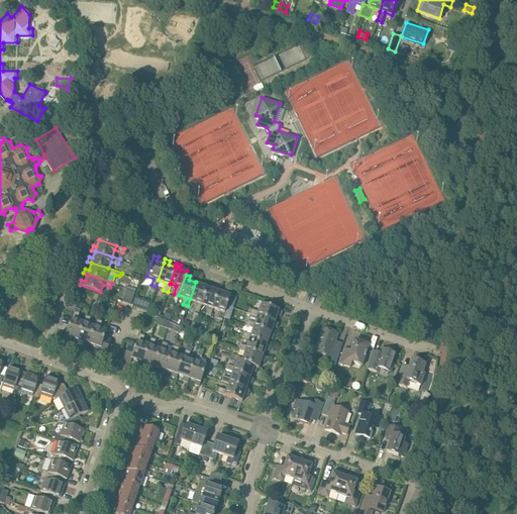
[(195,282),(196,282),(190,299),(196,301),(194,308),(199,310),(202,303),(201,303),(207,286),(200,284),(201,280),(197,279),(195,282)]
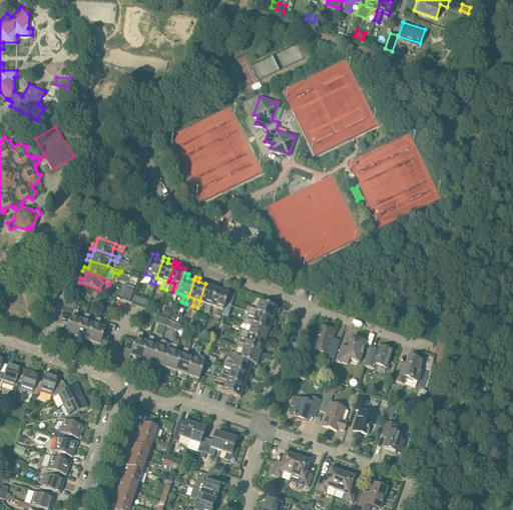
[(216,288),(210,286),(211,282),(206,281),(205,284),(199,301),(200,301),(206,304),(204,310),(209,312),(211,305),(210,305),(216,288)]
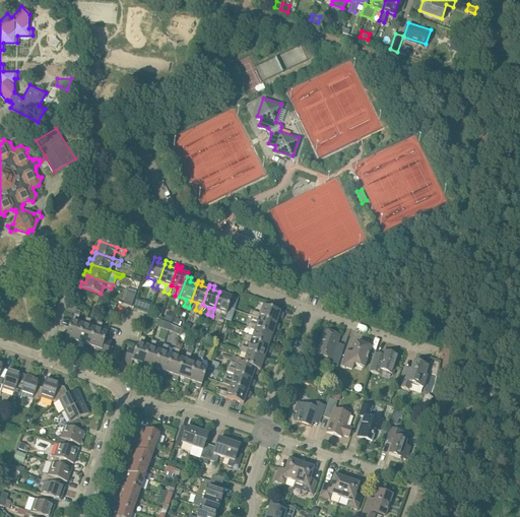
[(219,292),(213,309),(214,309),(220,311),(218,318),(223,320),(225,313),(232,296),(224,294),(225,289),(220,287),(219,292)]
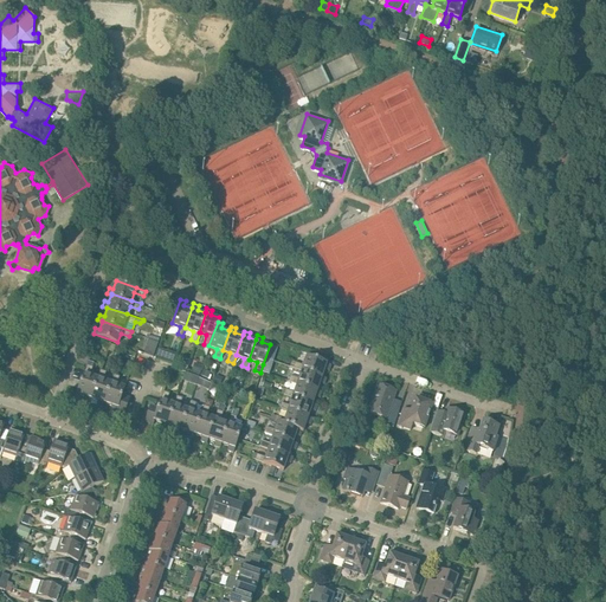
[(144,350),(154,354),(156,347),(147,344),(144,350)]
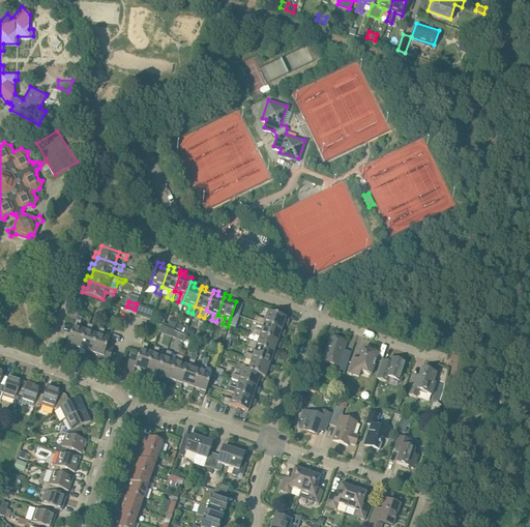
[(144,314),(147,306),(139,303),(137,311),(144,314)]
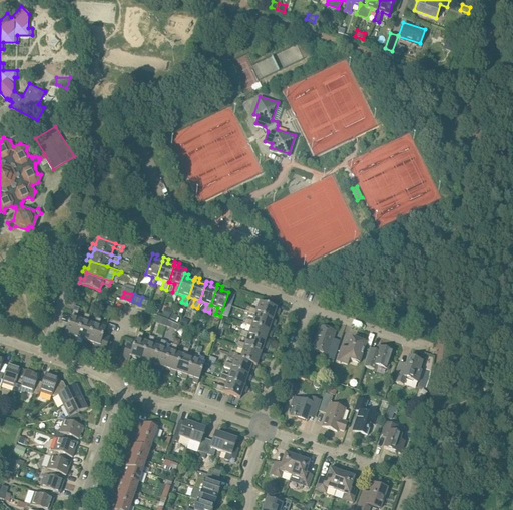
[(255,313),(273,318),(275,312),(278,313),(280,308),(260,301),(257,308),(249,305),(247,310),(254,313),(255,313)]
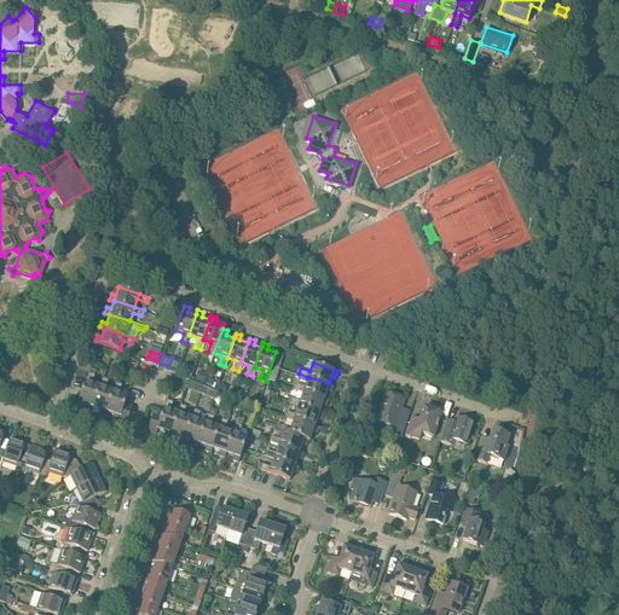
[(91,410),(92,405),(99,384),(91,382),(94,372),(96,367),(91,366),(85,379),(79,400),(87,402),(85,407),(91,410)]
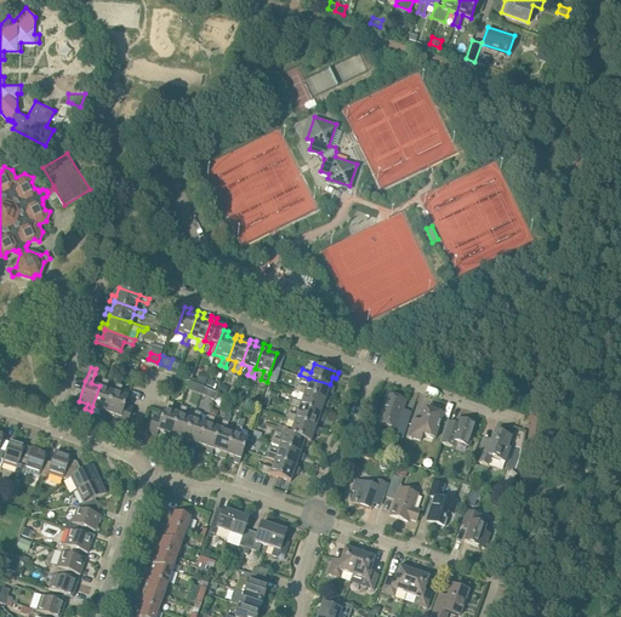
[(205,381),(208,371),(199,369),(197,378),(205,381)]
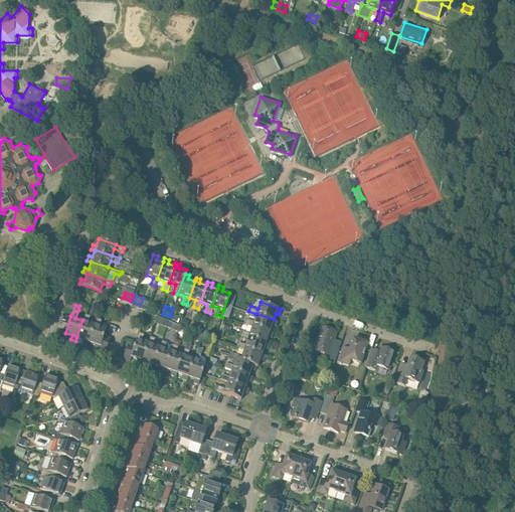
[(172,311),(170,317),(176,319),(179,314),(172,311)]
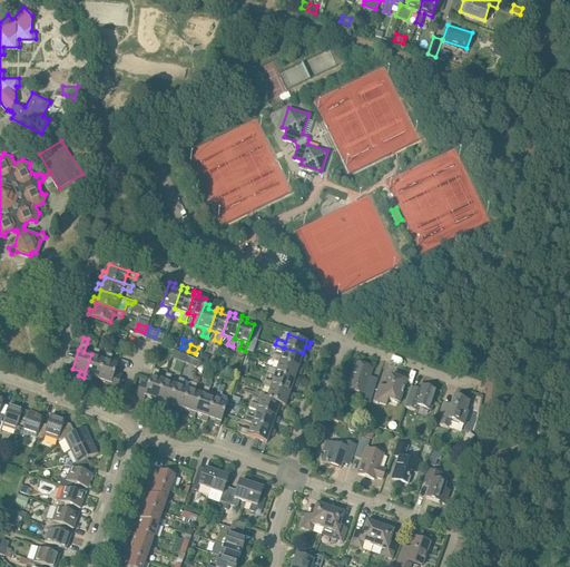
[(95,345),(91,354),(85,373),(92,375),(91,380),(97,382),(98,378),(104,359),(97,357),(100,348),(95,345)]
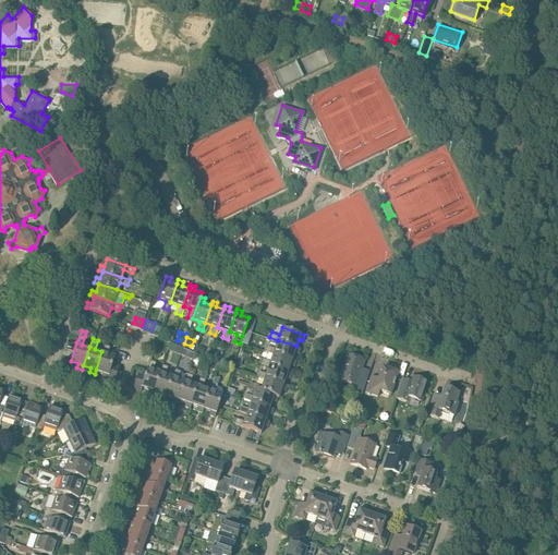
[(174,349),(178,342),(171,340),(169,347),(174,349)]
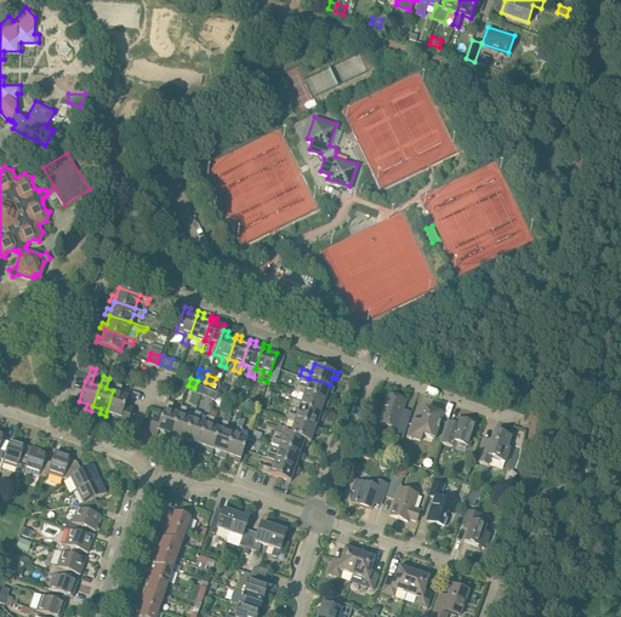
[(331,392),(334,386),(330,384),(309,378),(308,378),(306,386),(297,383),(295,389),(305,392),(325,399),(328,390),(331,392)]
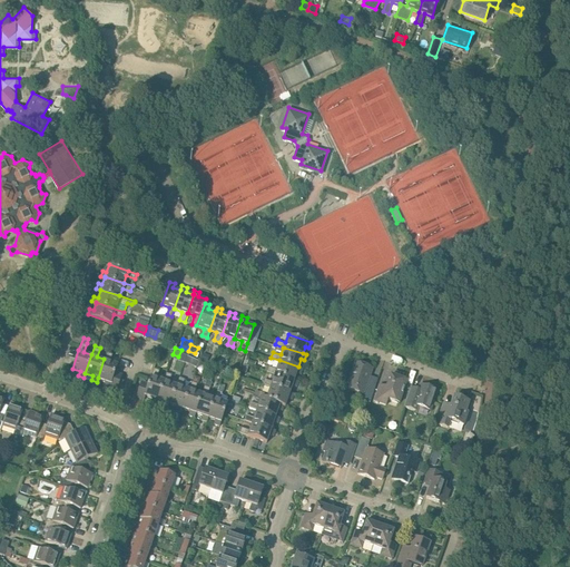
[(98,378),(105,380),(104,384),(116,389),(121,373),(115,371),(117,363),(110,361),(112,352),(107,350),(104,359),(98,378)]
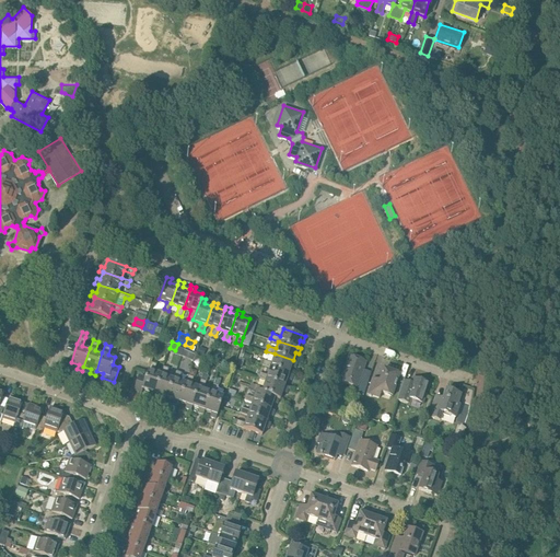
[(200,344),(197,351),(202,354),(206,347),(200,344)]
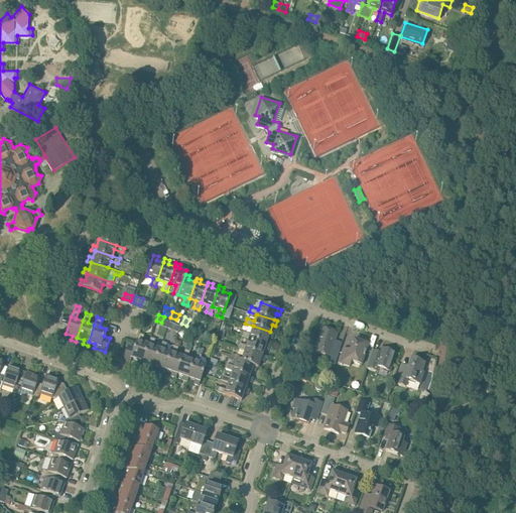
[(249,337),(266,343),(268,336),(272,338),(273,333),(270,332),(253,326),(250,333),(243,330),(241,335),(249,338),(249,337)]
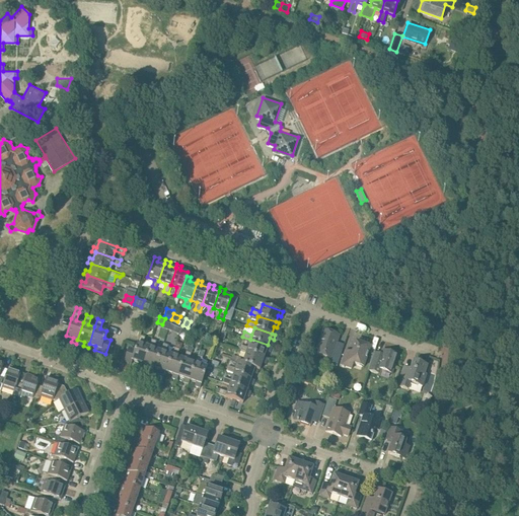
[(315,352),(330,357),(329,361),(338,364),(342,349),(335,346),(339,334),(322,328),(315,352)]
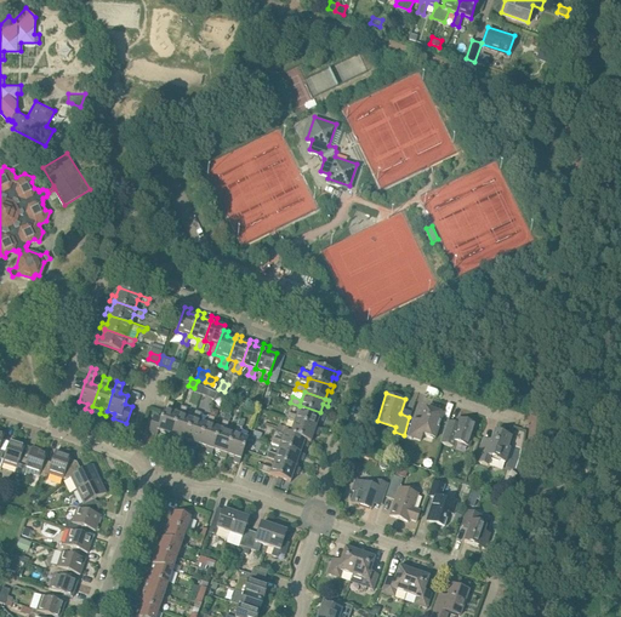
[(171,434),(178,412),(170,410),(174,401),(167,399),(164,407),(161,416),(154,413),(148,430),(157,433),(158,429),(165,432),(164,435),(170,438),(171,434)]
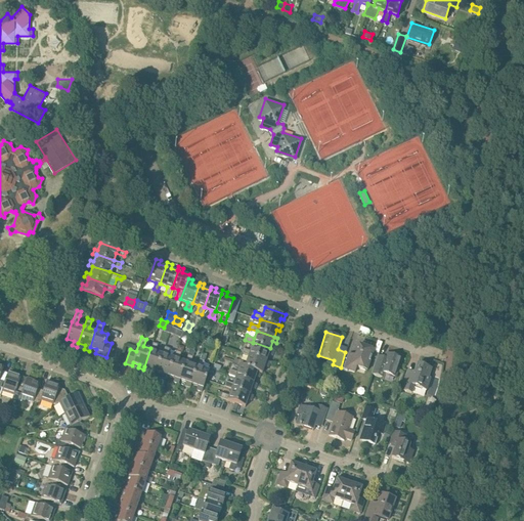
[(154,341),(150,348),(144,366),(151,368),(150,372),(155,374),(157,371),(156,370),(162,352),(156,350),(159,342),(154,341)]
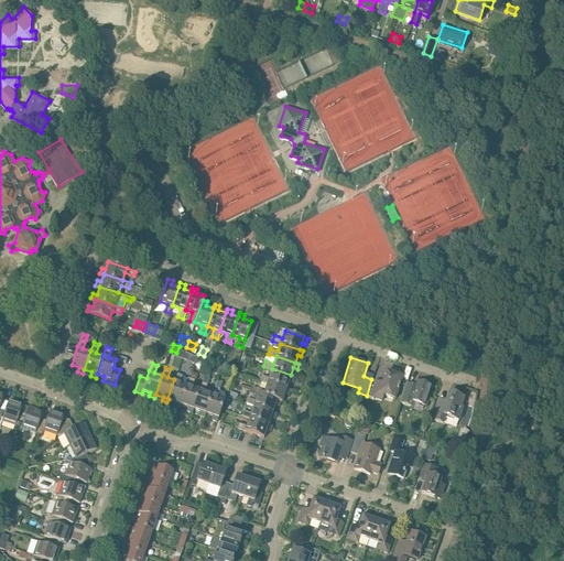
[(293,381),(294,376),(291,375),(272,368),(272,369),(269,376),(261,374),(259,378),(268,381),(286,387),(289,380),(293,381)]
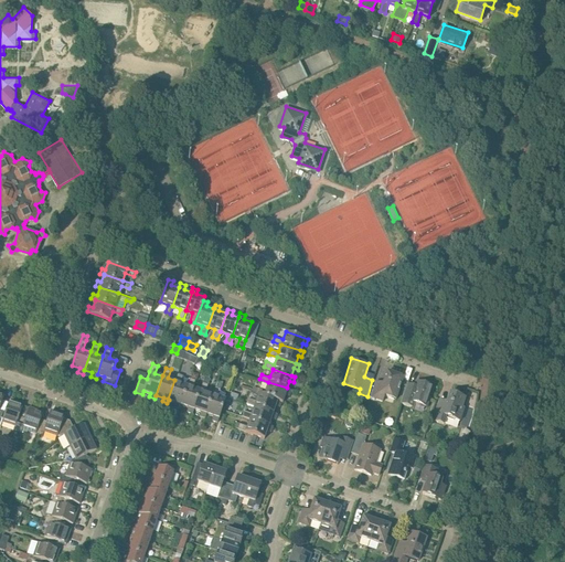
[(371,395),(382,400),(384,394),(395,398),(403,375),(386,370),(383,382),(375,380),(371,395)]
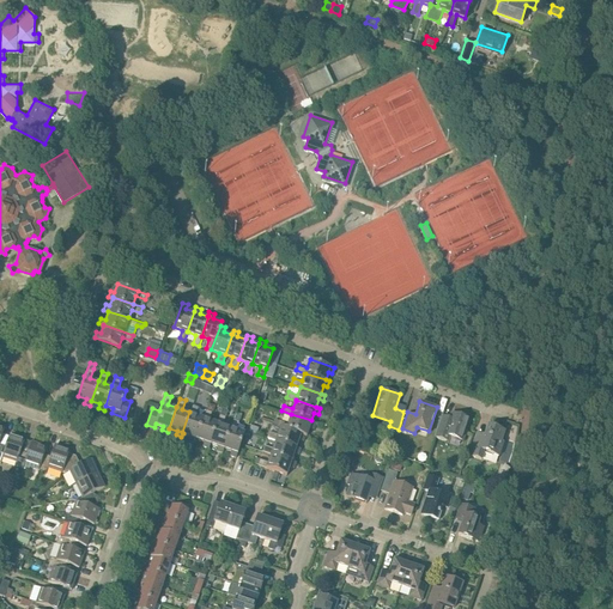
[(183,433),(190,436),(189,439),(195,442),(196,437),(204,416),(195,414),(199,405),(193,402),(189,412),(182,432),(183,433)]
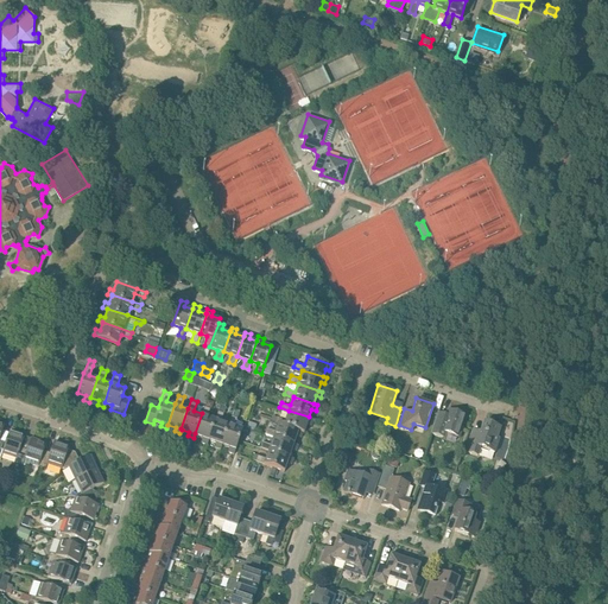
[(208,438),(215,418),(208,415),(211,407),(204,405),(202,413),(195,433),(202,437),(201,440),(207,443),(208,438)]
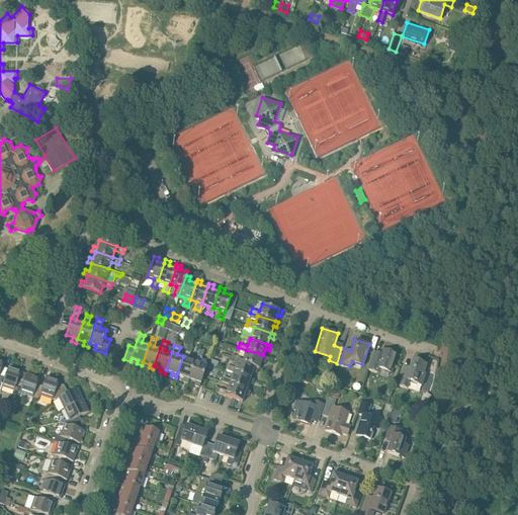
[(380,367),(391,370),(397,353),(381,348),(379,353),(372,350),(366,367),(379,371),(380,367)]
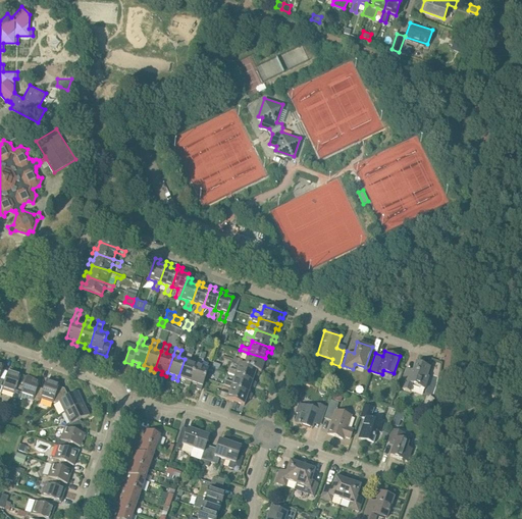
[(188,352),(185,359),(178,376),(186,379),(185,382),(189,384),(191,380),(190,380),(196,363),(190,361),(193,353),(188,352)]
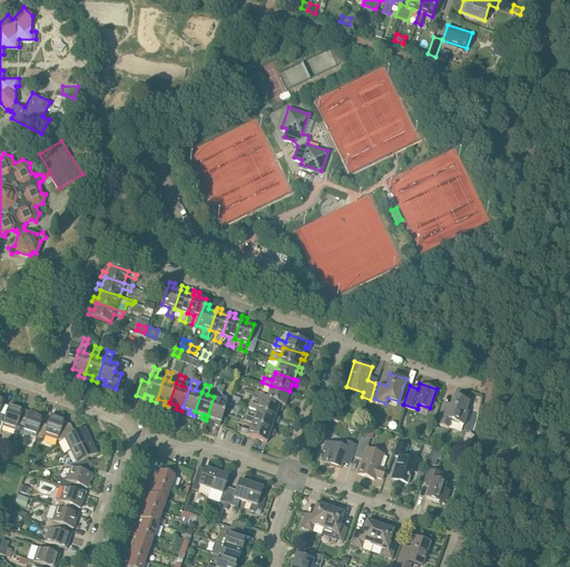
[(261,396),(284,403),(284,404),(285,404),(287,397),(292,398),(293,392),(290,391),(271,385),(267,392),(259,390),(257,396),(261,397),(261,396)]
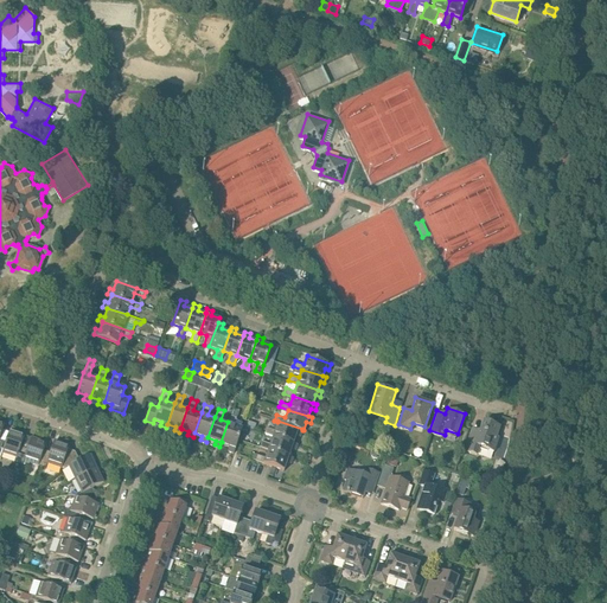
[(228,422),(221,442),(222,442),(229,446),(228,449),(234,451),(242,427),(234,424),(237,415),(231,414),(228,422)]
